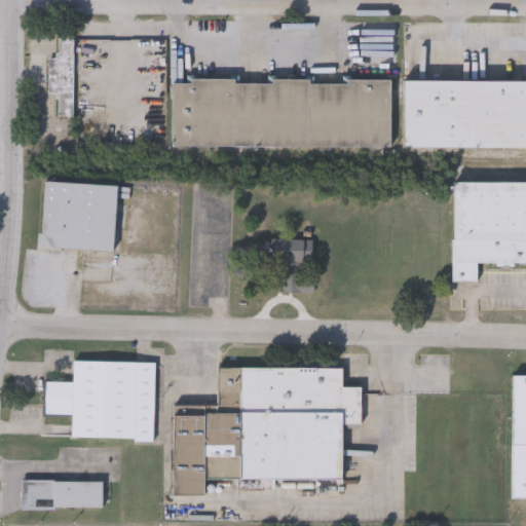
[(48,94),(48,59),(58,60),(58,40),(73,40),(73,116),(55,116),(55,94),(48,94)]
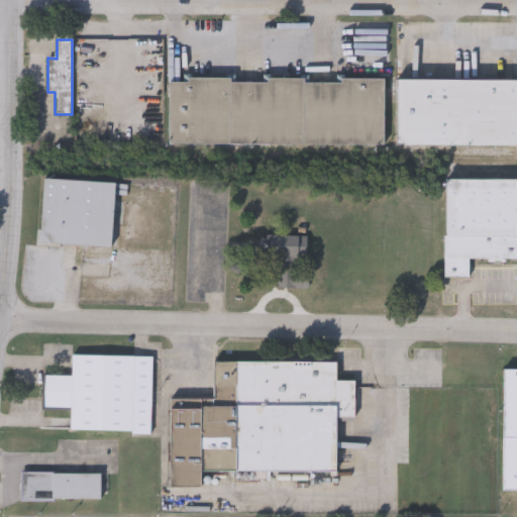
[(516,144),(396,144),(396,79),(516,79),(516,144)]
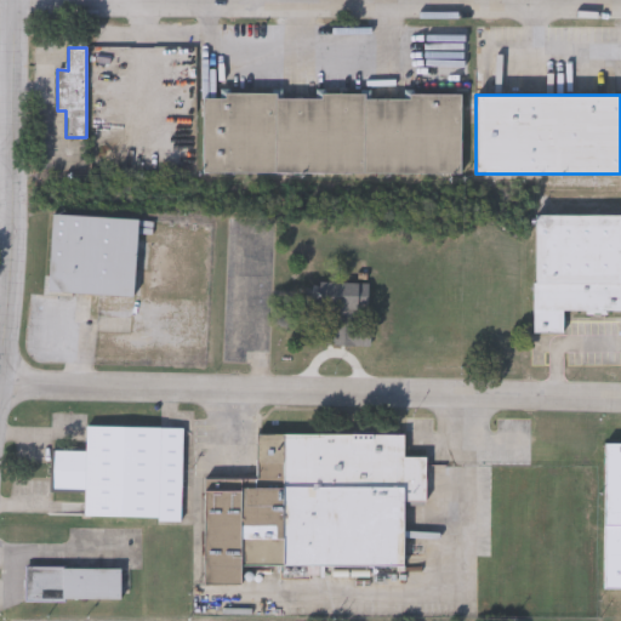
[(462,97),(461,175),(203,174),(203,96),(462,97)]
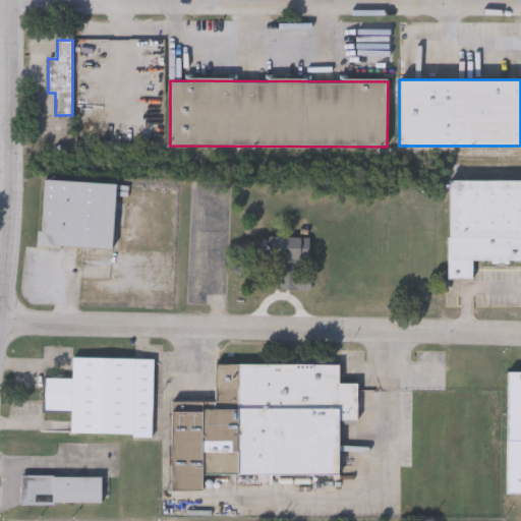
[(520,180),(520,263),(472,263),(472,280),(448,280),(449,180),(520,180)]
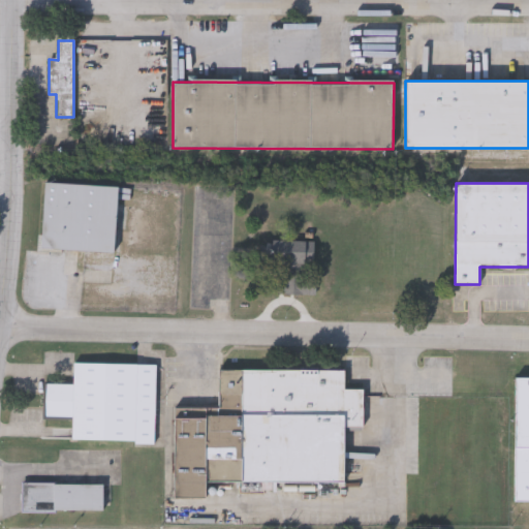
[(43,184),(117,187),(115,253),(40,250),(43,184)]
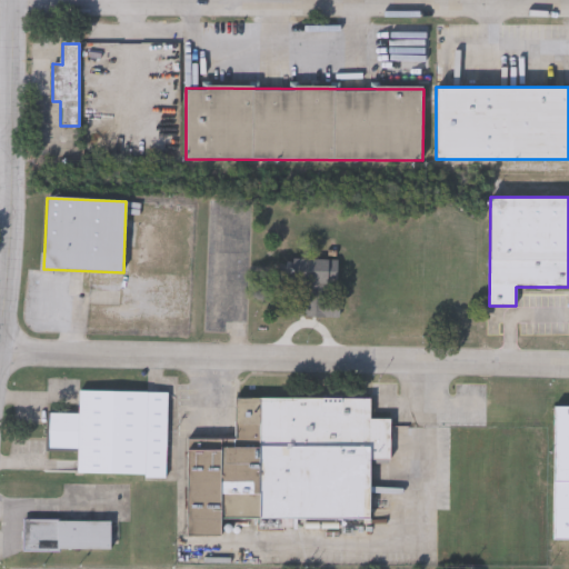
[(340,318),(298,318),(299,282),(285,282),(285,260),(338,260),(338,285),(328,285),(328,301),(340,301),(340,318)]
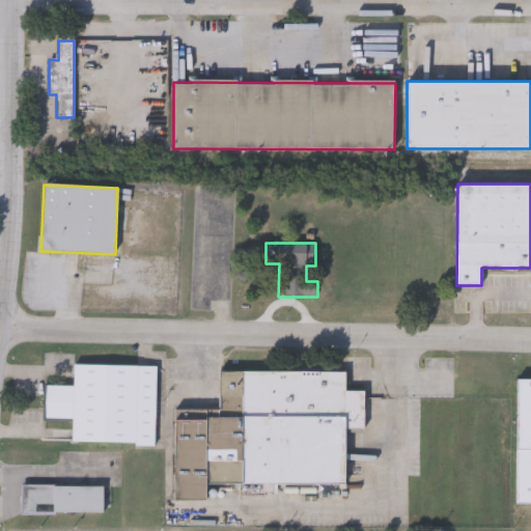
[(157,367),(155,445),(72,443),(73,421),(45,420),(46,386),(74,387),(74,365),(157,367)]
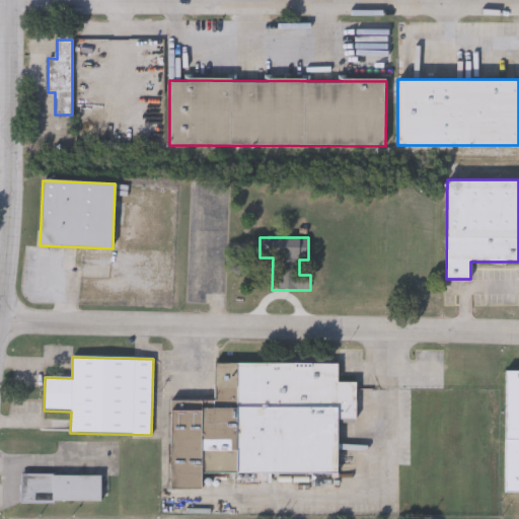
[(169,410),(214,410),(215,363),(338,365),(338,383),(357,383),(356,422),(338,422),(337,475),(201,473),(200,489),(169,489),(169,410)]
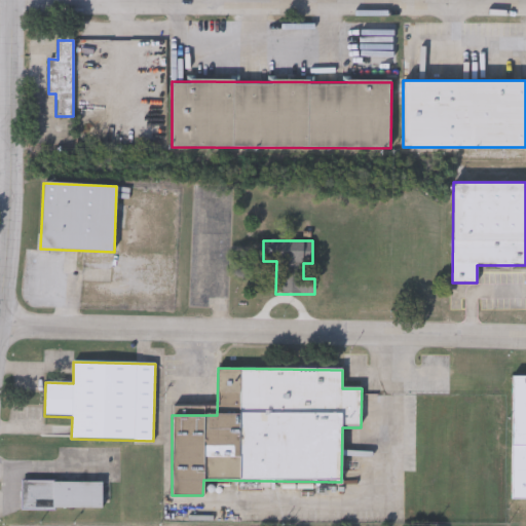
[(525,498),(511,498),(513,376),(525,376),(525,498)]
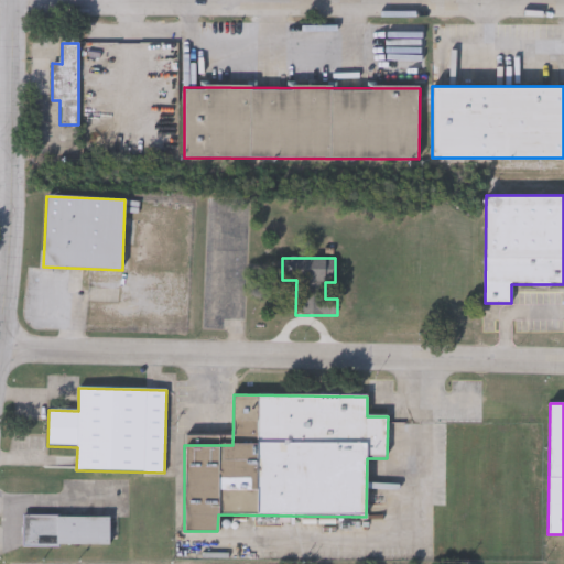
[(110,545),(23,545),(23,516),(110,516),(110,545)]
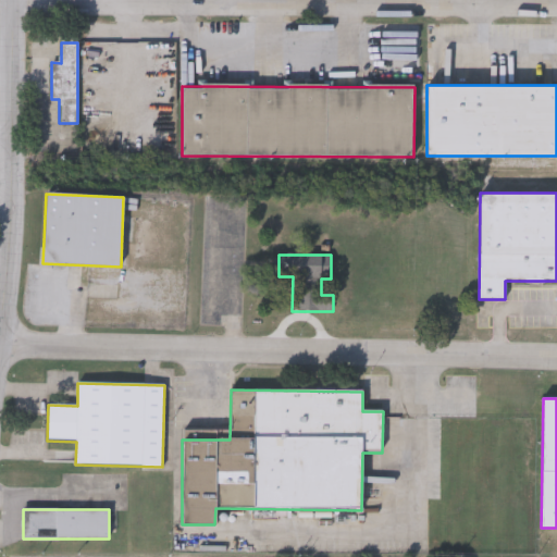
All buildings are outlined.
